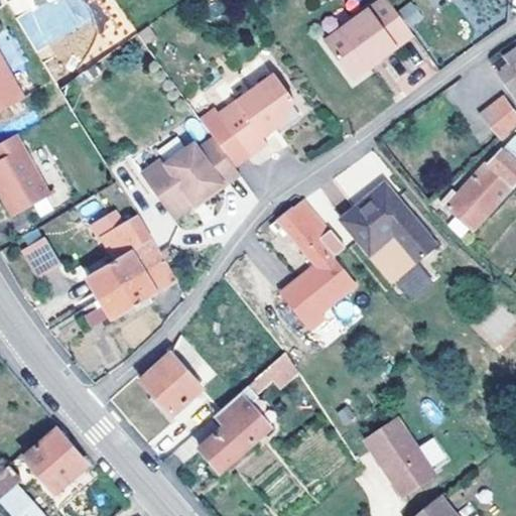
[(51,0),(18,22),(37,51),(92,17),(80,0),(51,0)]
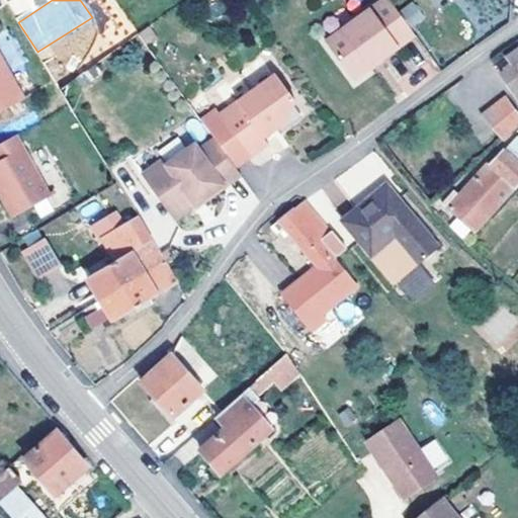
[(410,31),(387,0),(371,0),(320,36),(347,75),(364,63),(362,60),(375,51),(377,54),(410,31)]
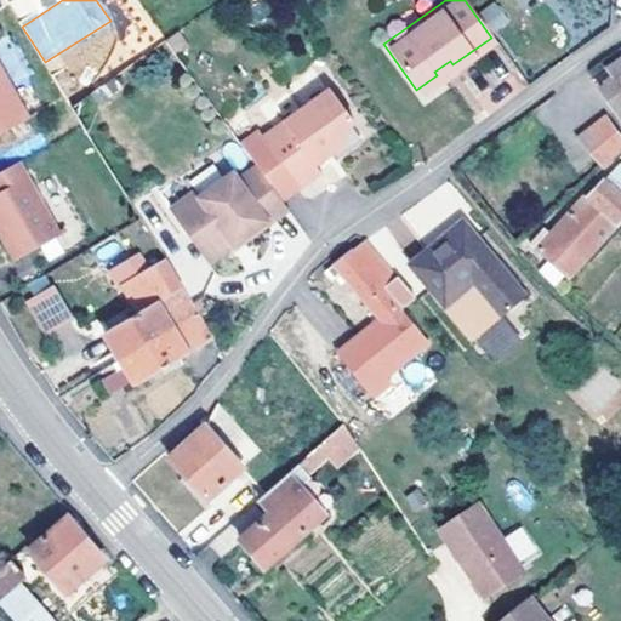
[(479,11),(495,33),(508,22),(494,1),(479,11)]
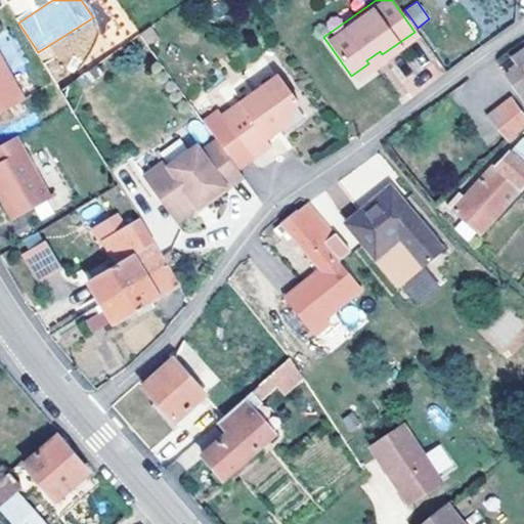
[(523,48),(510,58),(517,70),(505,79),(521,102),(523,100),(523,48)]
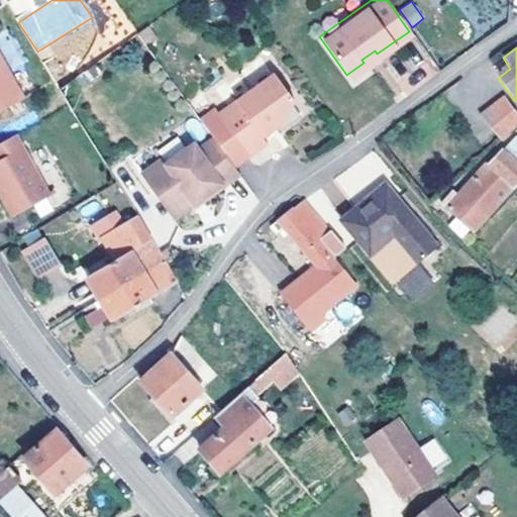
[(0,104),(23,91),(0,53),(0,104)]
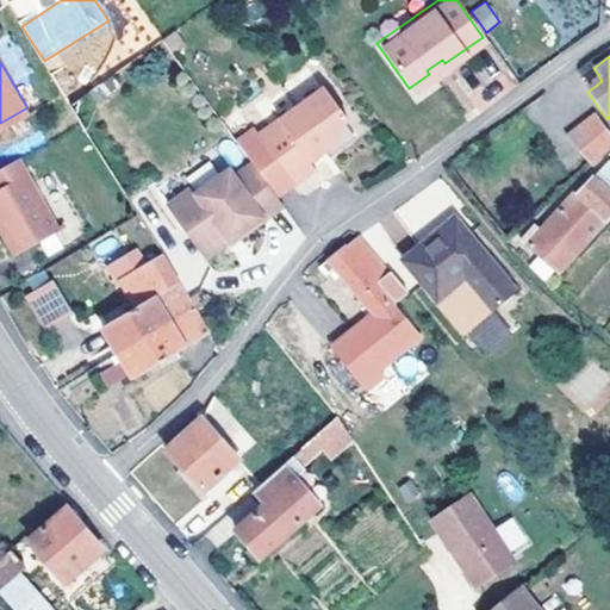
[(578,79),(587,92),(602,81),(593,68),(578,79)]
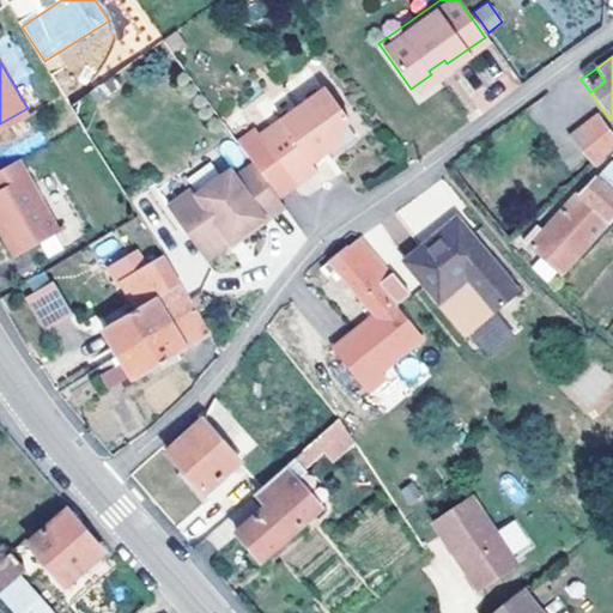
[(345,119),(321,86),(254,134),(237,146),(249,162),(273,195),(290,183),(311,168),(307,161),(323,149),(334,140),(338,123),(341,122),(345,119)]
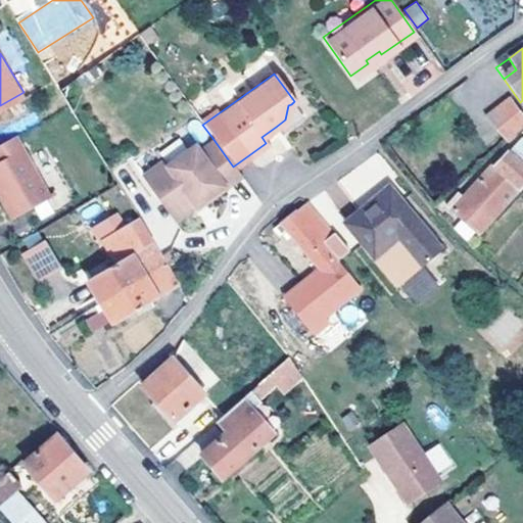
[(487,117),(507,139),(522,124),(522,112),(509,98),(487,117)]
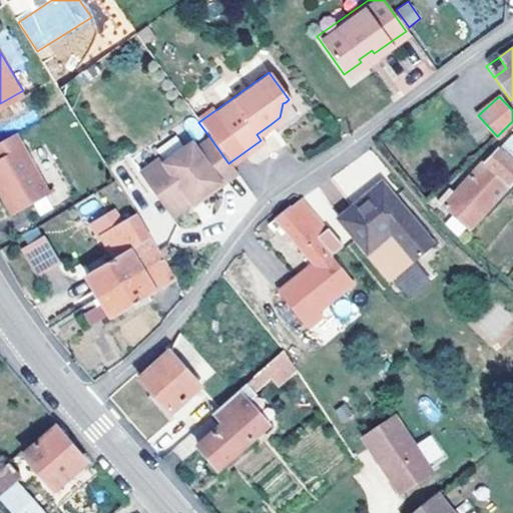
[(280,117),(271,124),(274,129),(294,115),(286,102),(283,103),(280,117)]
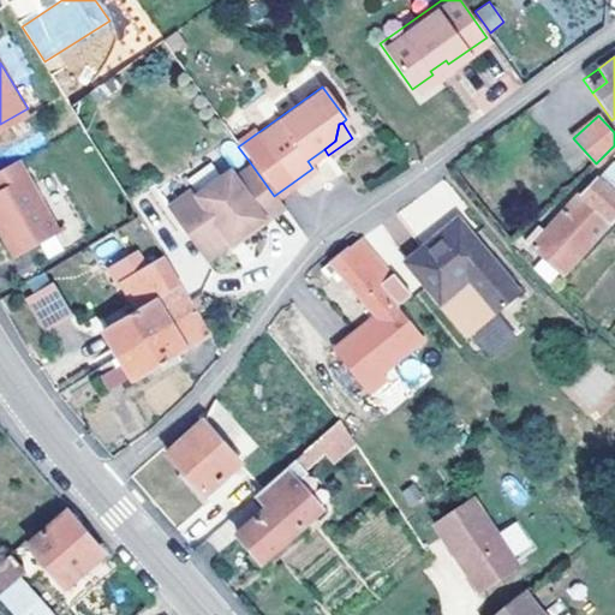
[(101,162),(93,148),(84,154),(93,167),(101,162)]
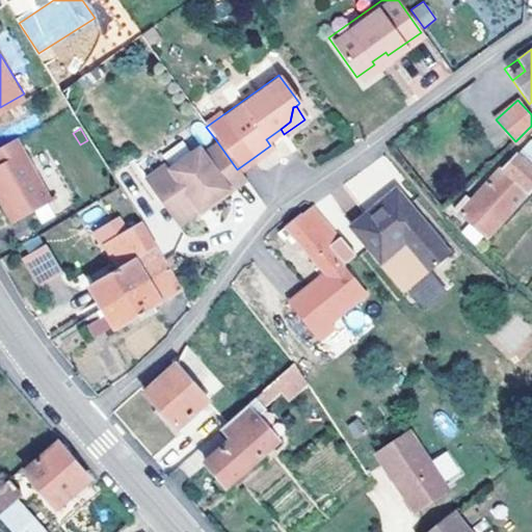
[(16,137),(0,145),(0,197),(12,220),(51,198),(16,137)]
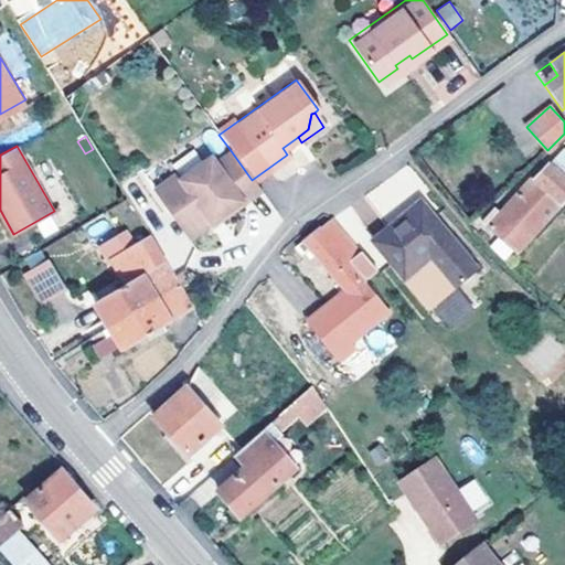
[(252,180),(230,149),(212,161),(208,155),(177,177),(172,171),(151,187),(187,236),(208,221),(205,219),(236,196),(238,200),(240,202),(257,189),(252,180)]
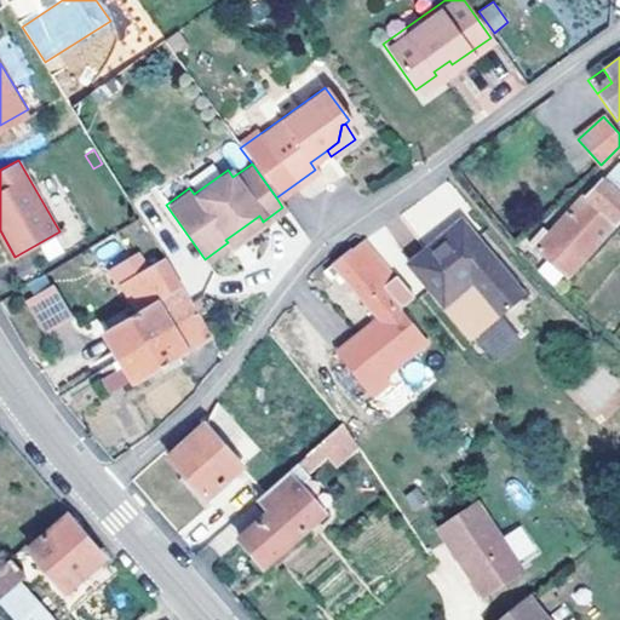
[(619,172),(614,167),(601,179),(619,196),(619,172)]
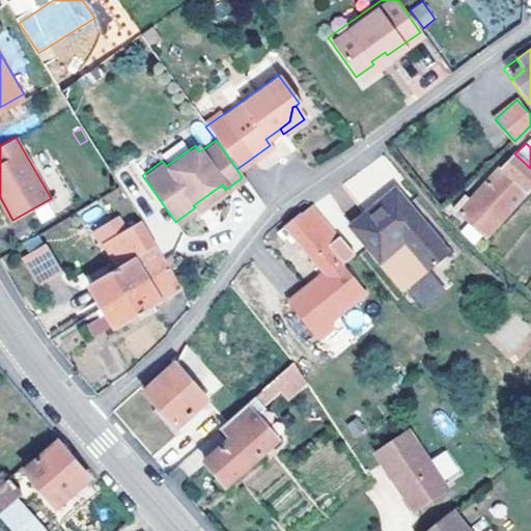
[(524,192),(530,184),(530,168),(514,154),(501,169),(498,168),(464,200),(460,198),(451,207),(481,235),(522,191),(524,192)]
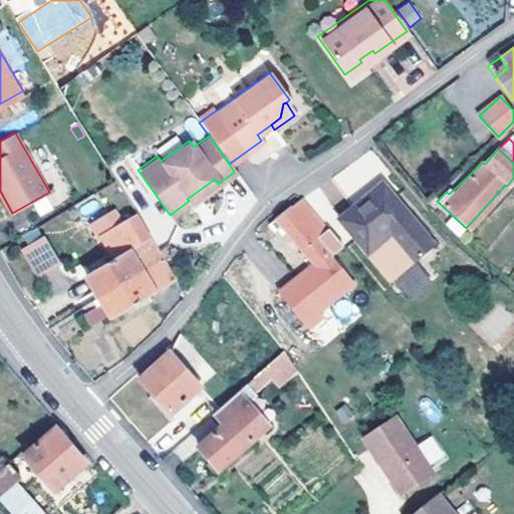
[(217,182),(215,179),(187,199),(189,201),(217,182)]
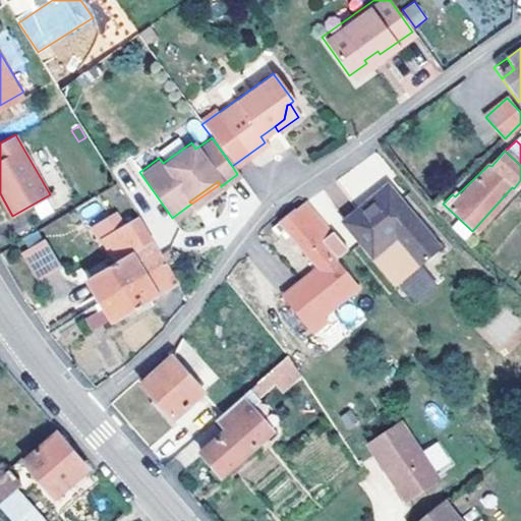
[(369,257),(396,287),(418,270),(439,253),(386,188),(342,223),(369,257)]
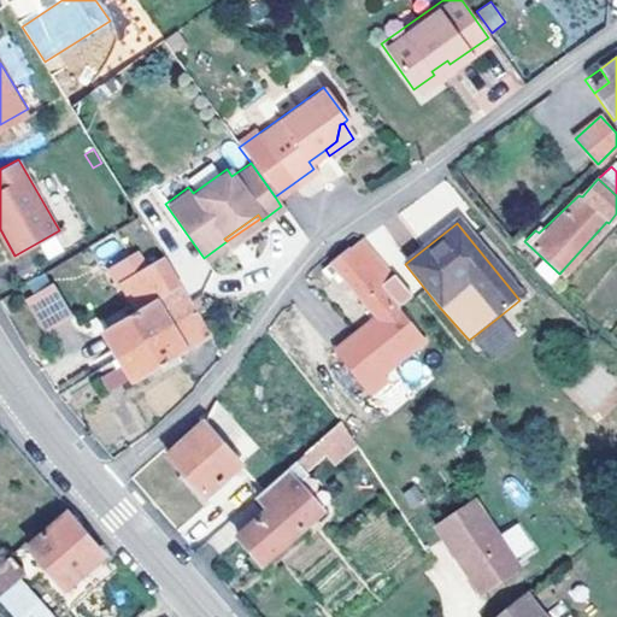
[(393,307),(405,297),(357,241),(317,272),(323,278),(329,275),(368,318),(372,323),(333,358),(364,394),(382,378),(377,374),(419,338),(393,307)]
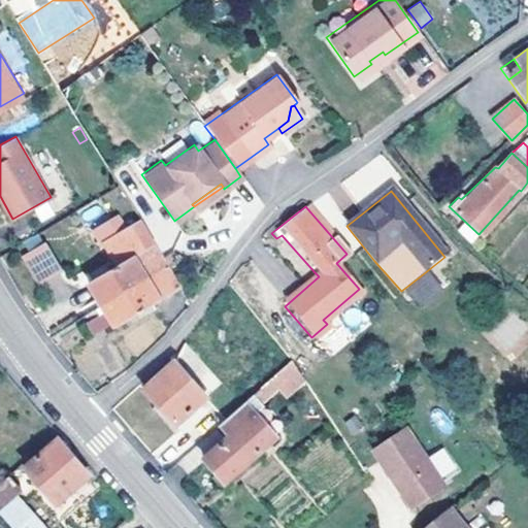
[(123,231),(113,216),(96,226),(104,241),(123,231)]
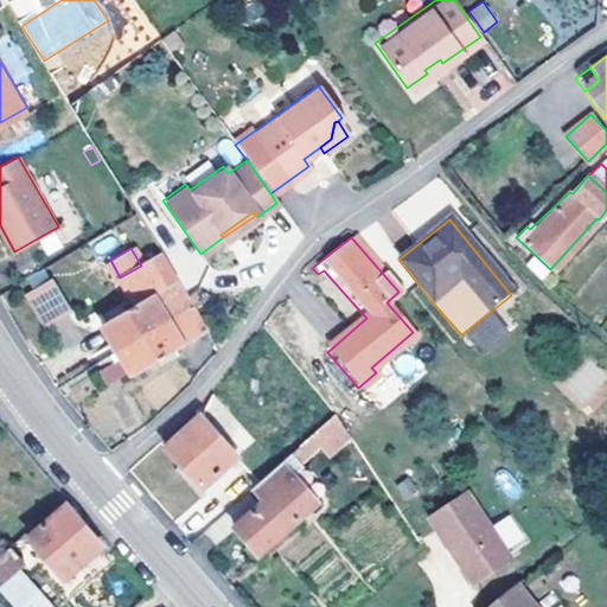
[(141,266),(120,278),(127,289),(170,266),(163,254),(141,266)]
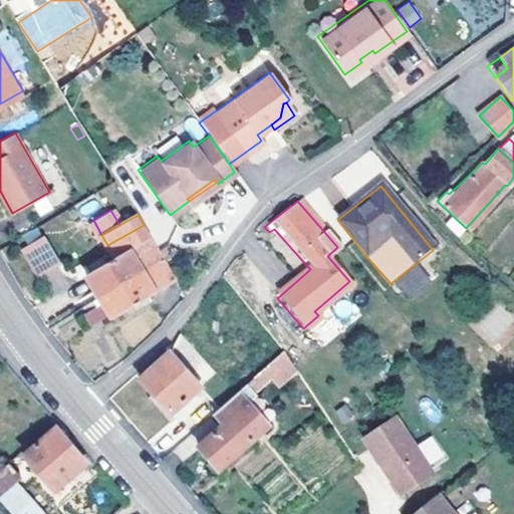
[(160,262),(147,241),(151,238),(144,225),(107,245),(115,260),(87,276),(100,299),(160,262)]
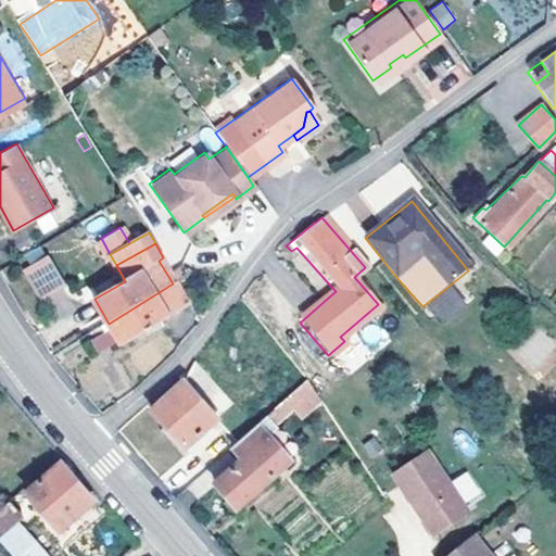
[(49,262),(27,275),(41,300),(63,287),(49,262)]
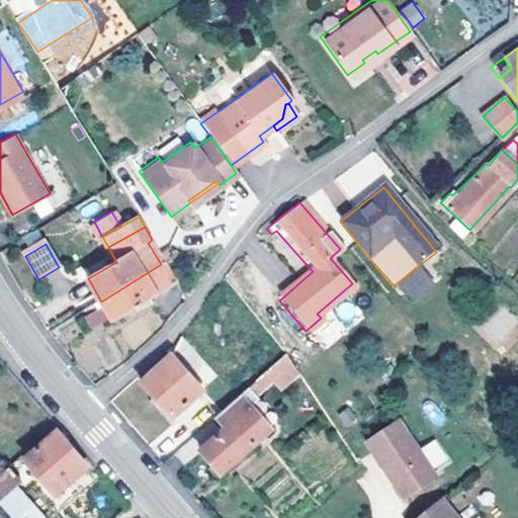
[(161,264),(101,301),(89,309),(97,321),(110,314),(114,321),(177,283),(165,262),(161,264)]
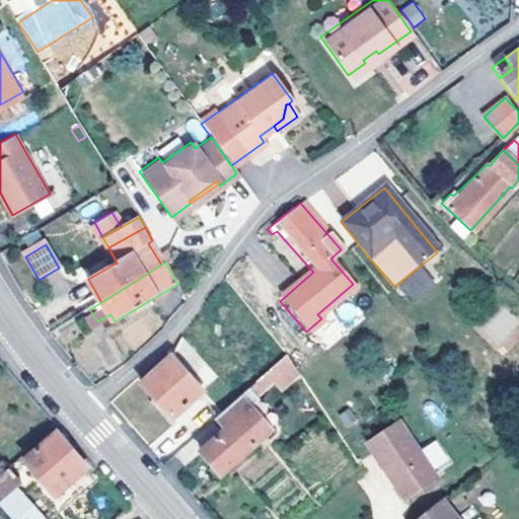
[(313,272),(309,268),(276,296),(280,301),(313,272)]
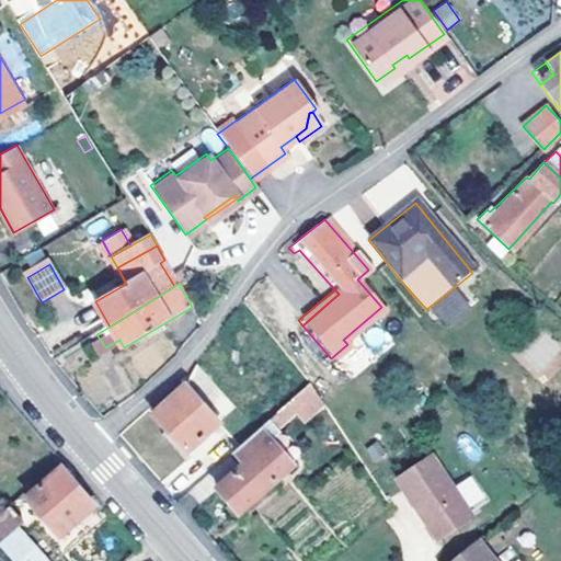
[(468,312),(450,290),(426,309),(443,331),(468,312)]
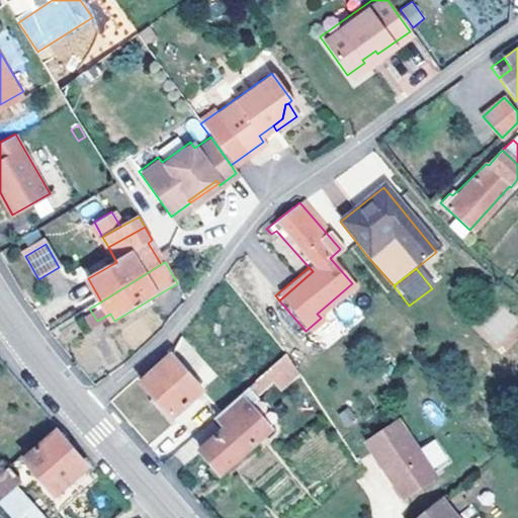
[(110,314),(97,321),(101,328),(114,321),(110,314)]
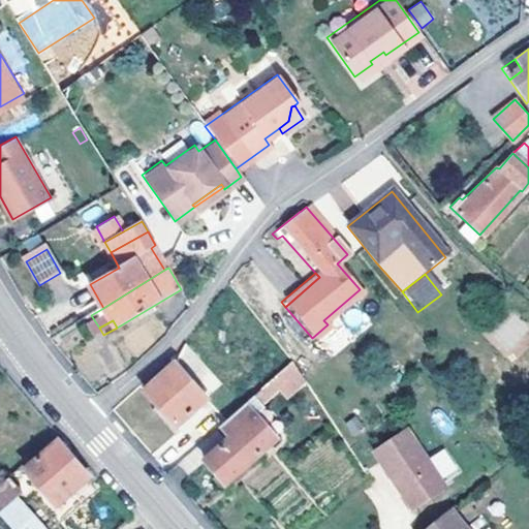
[(250,412),(297,371),(289,359),(241,401),(250,412)]
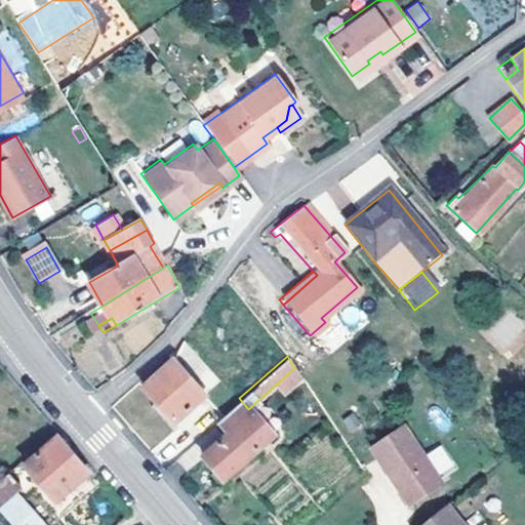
[(183,374),(168,357),(138,387),(152,402),(155,406),(169,418),(198,392),(188,379),(183,374)]
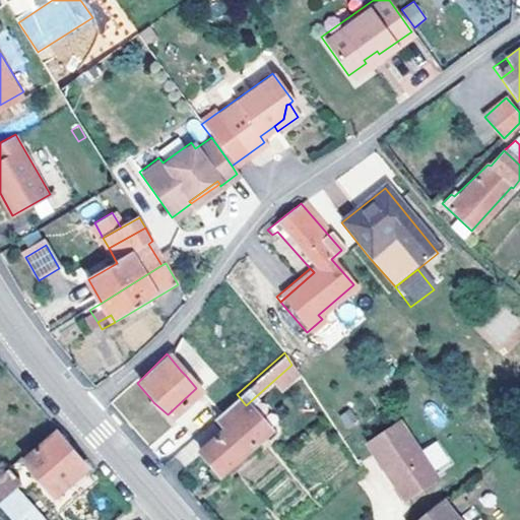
[(186,368),(181,371),(186,376),(190,372),(186,368)]
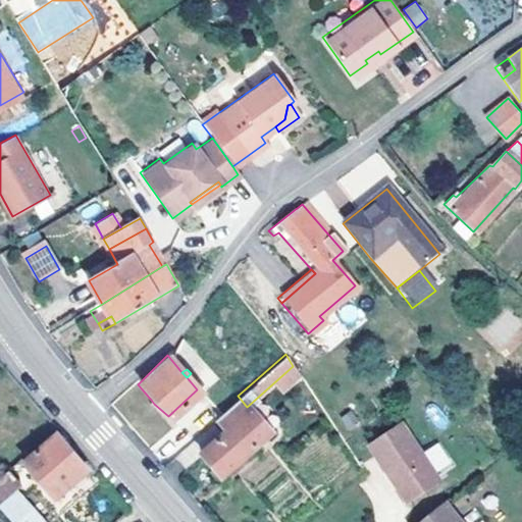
[(238,396),(171,455),(184,468),(199,454),(218,475),(267,431),(247,407),(238,396)]
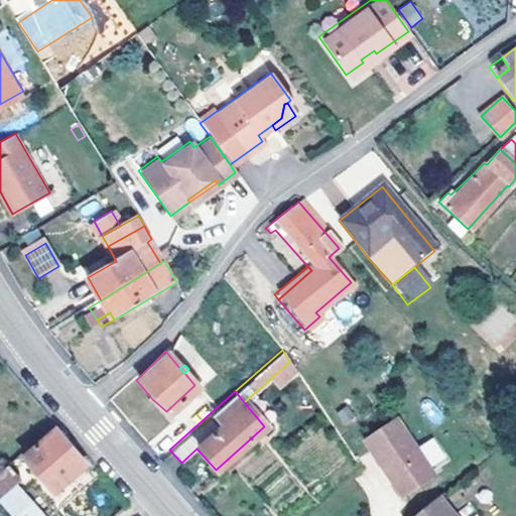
[(365,440),(403,497),(435,474),(398,418),(365,440)]
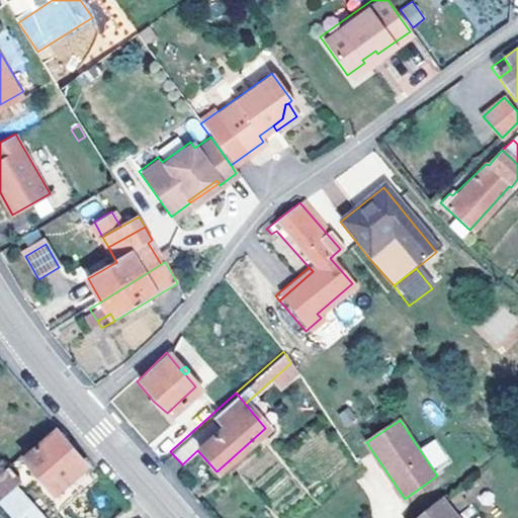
[(62,438),(54,430),(19,460),(50,493),(83,464),(77,456),(62,438)]
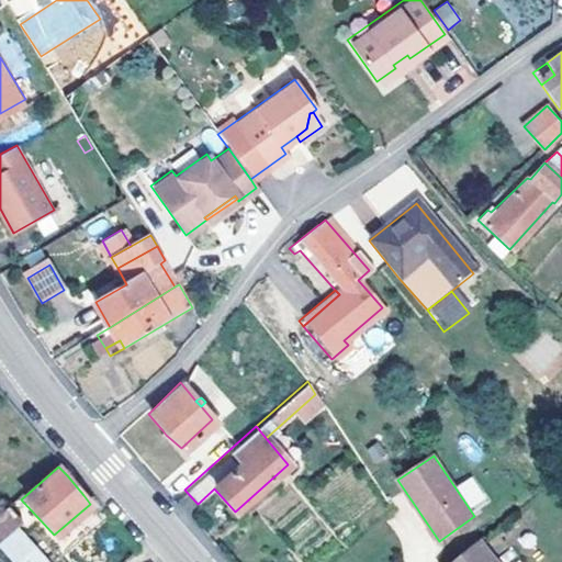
[(4,506),(0,509),(0,543),(15,561),(40,561),(10,527),(18,520),(4,506)]
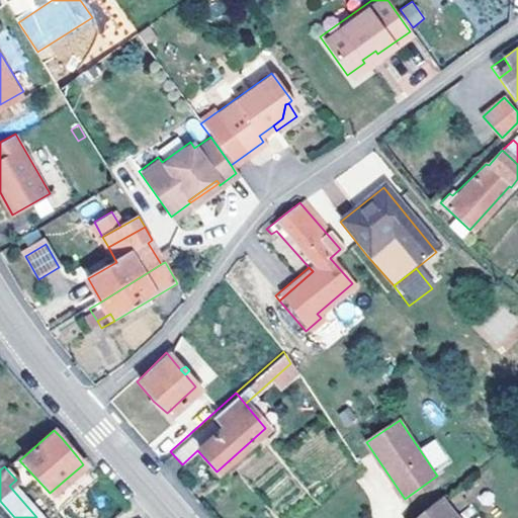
[(454,517),(439,499),(416,517),(454,517)]
